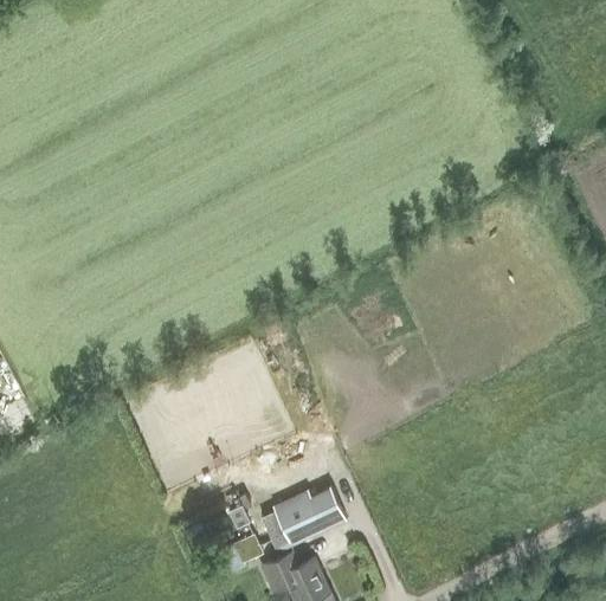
[(276,551),(345,518),(331,490),(310,501),(305,490),(270,506),(279,527),(266,532),(276,551)]
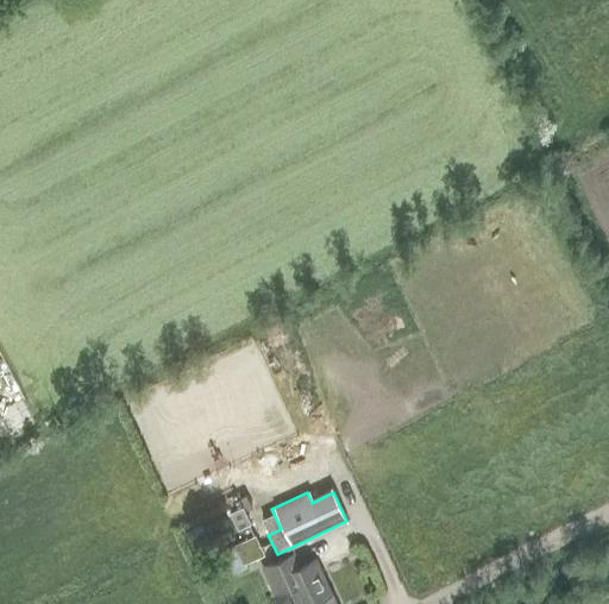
[(245,510),(231,516),(238,533),(252,527),(245,510)]
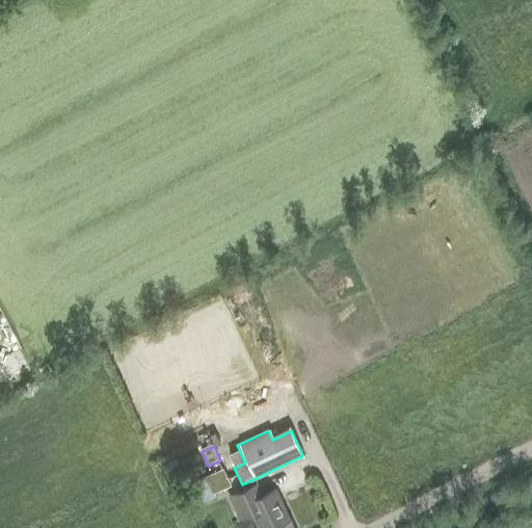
[(222,471),(204,479),(212,497),(231,487),(222,471)]
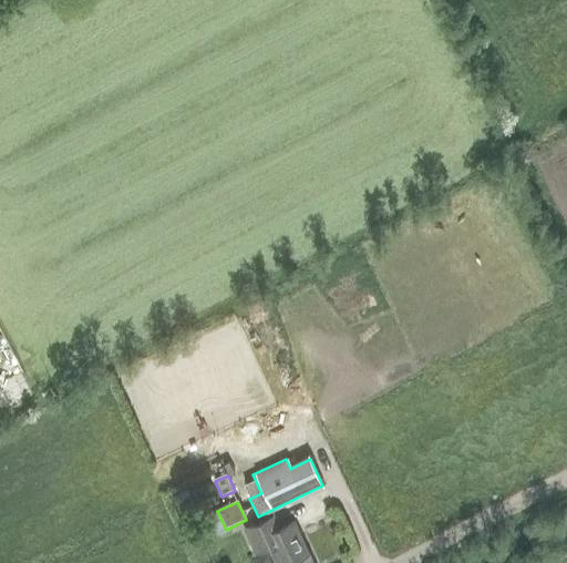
[(217,511),(199,520),(210,542),(228,533),(226,530),(217,511)]
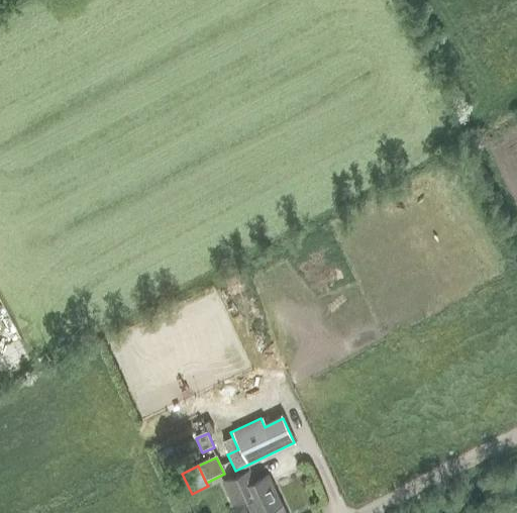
[(284,512),(269,479),(269,478),(255,484),(250,473),(223,485),(233,508),(243,504),(246,512),(249,511),(250,512),(284,512)]
